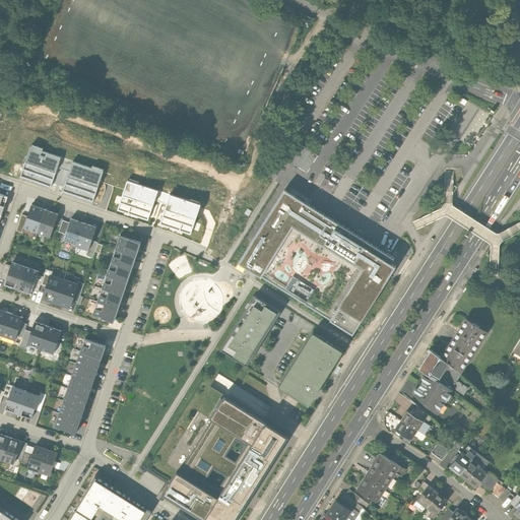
[(63,190),(93,201),(104,170),(104,168),(93,164),(92,167),(43,149),(44,147),(33,143),(31,146),(30,145),(20,176),(51,187),(58,167),(69,171),(63,190)]
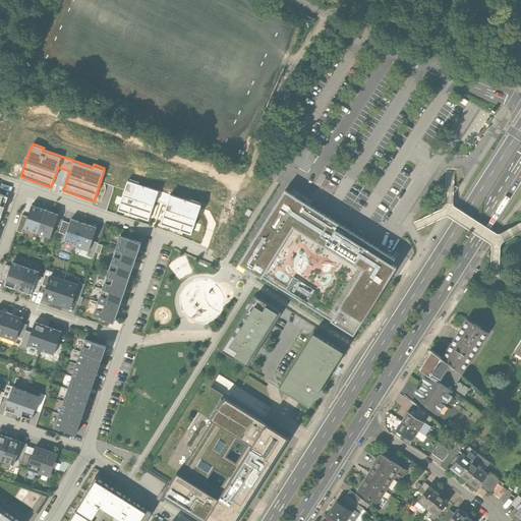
[(139,180),(130,177),(129,179),(128,179),(118,210),(149,220),(156,200),(167,205),(160,224),(190,234),(201,204),(199,204),(200,201),(191,197),(190,200),(139,182),(139,180)]
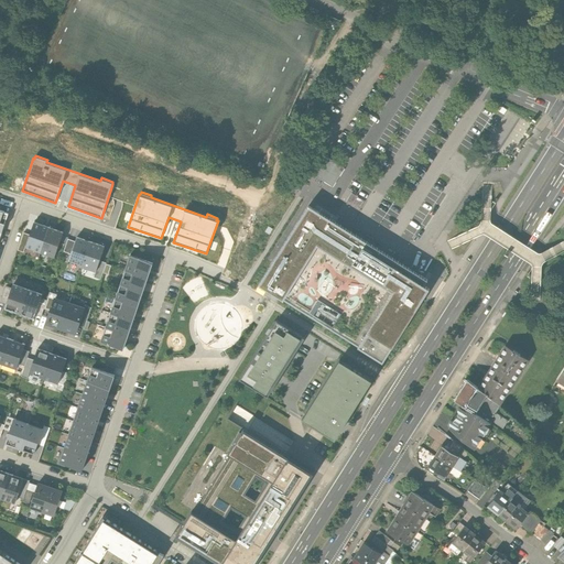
[(345,203),(358,210),(365,201),(351,193),(345,203)]
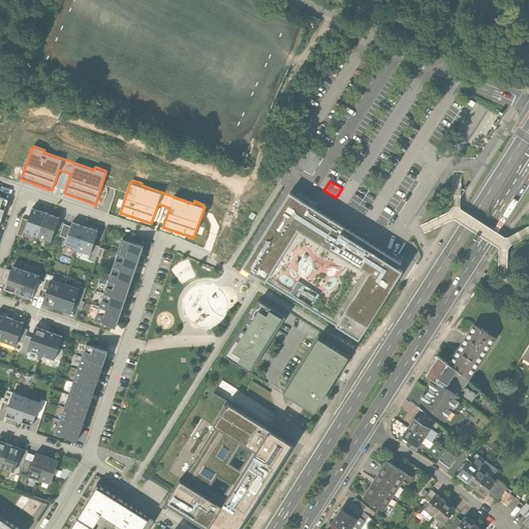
[(288,193),(242,267),(266,281),(334,325),(359,341),(402,271),(396,268),(399,262),(303,201),(288,193)]
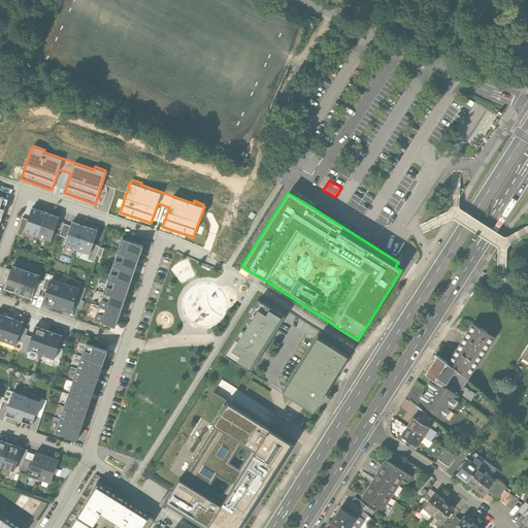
[(32,207),(24,231),(38,235),(45,212),(32,207)]
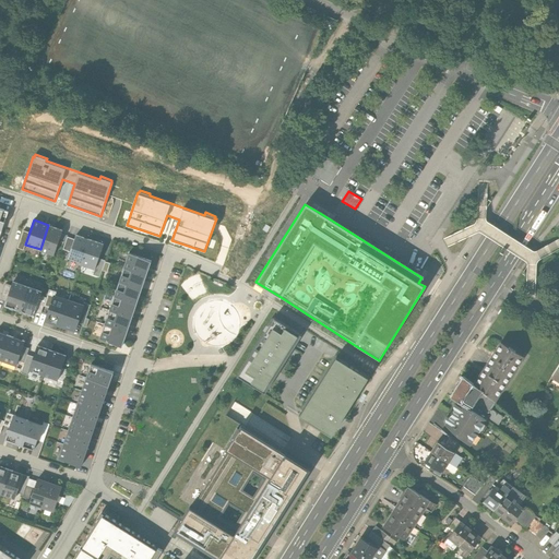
[(48,225),(40,249),(55,253),(62,229),(48,225)]
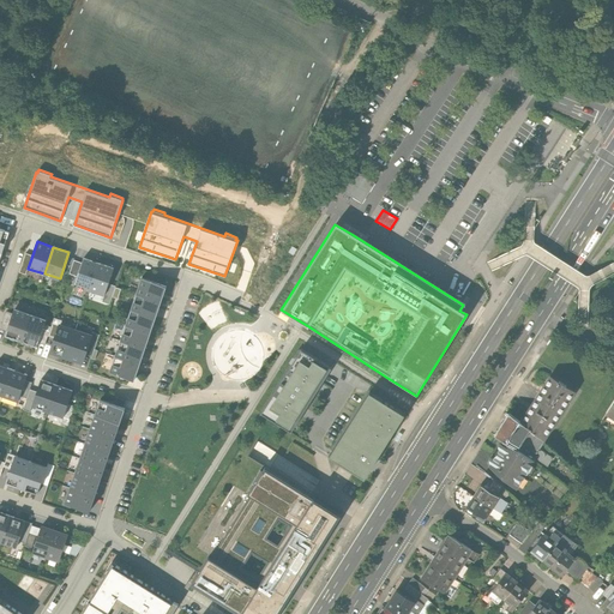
[(84,257),(76,282),(90,288),(98,263),(84,257)]
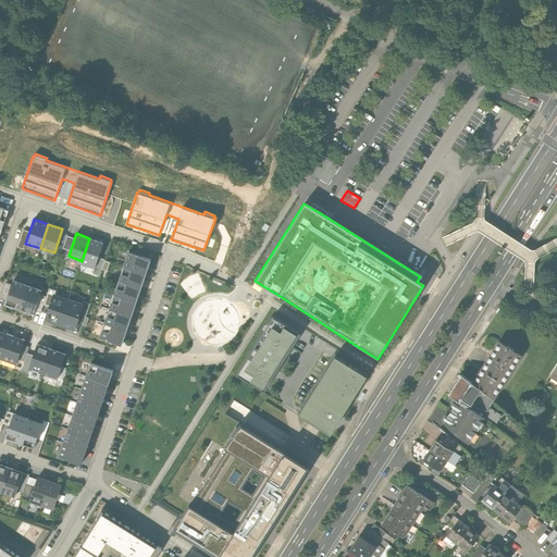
[(89,238),(82,261),(82,262),(95,267),(103,243),(89,238)]
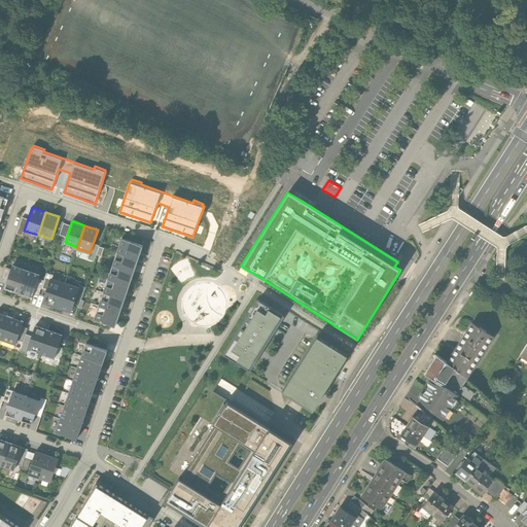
[(143,245),(121,238),(117,251),(138,258),(143,245)]
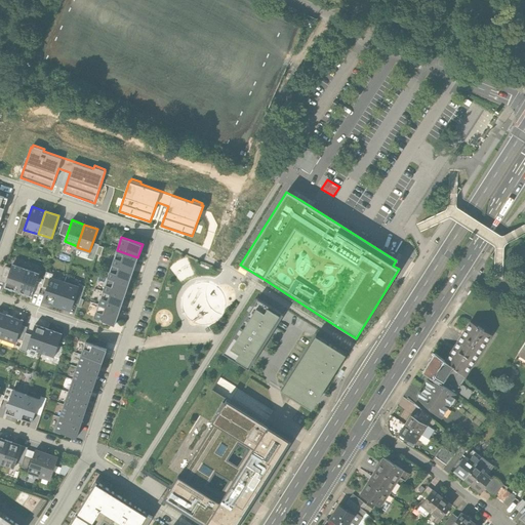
[(137,257),(117,250),(108,277),(129,284),(137,257)]
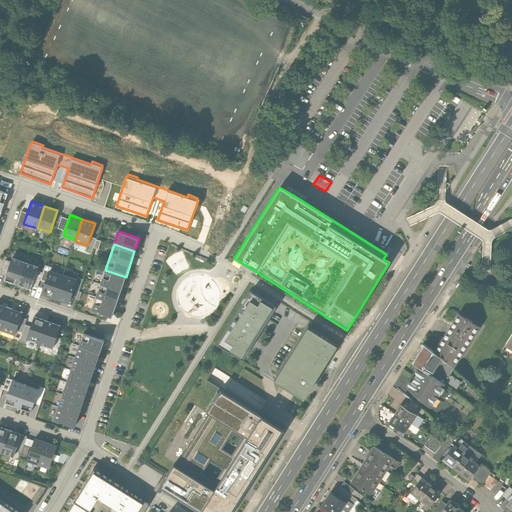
[(25,262),(12,257),(4,280),(17,284),(25,262)]
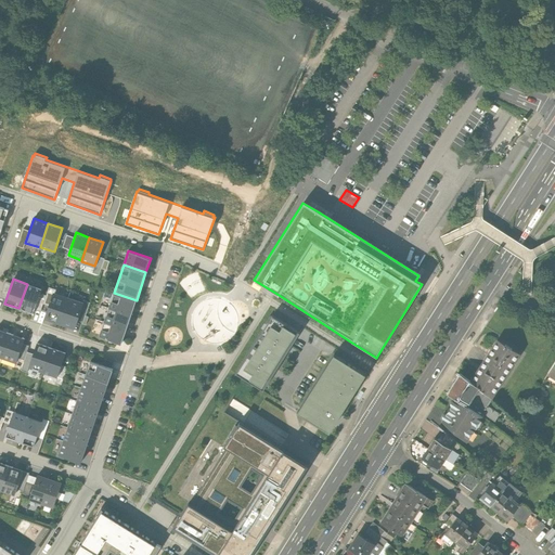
[(41,288),(27,284),(18,308),(34,313),(41,288)]
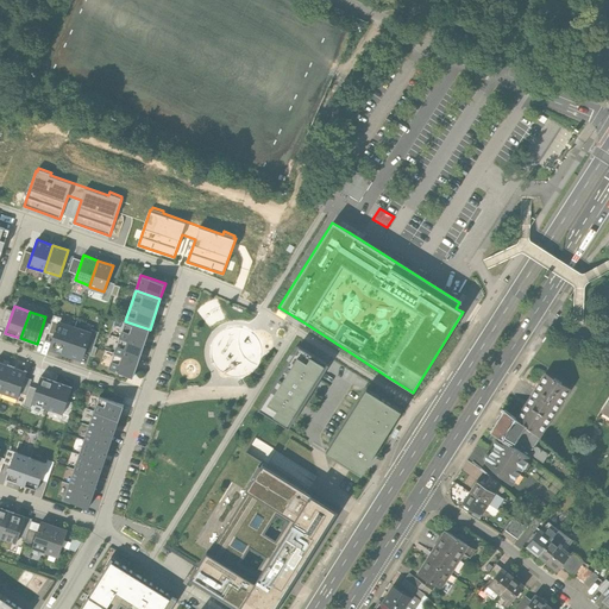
[(75,326),(60,321),(50,349),(66,353),(75,326)]
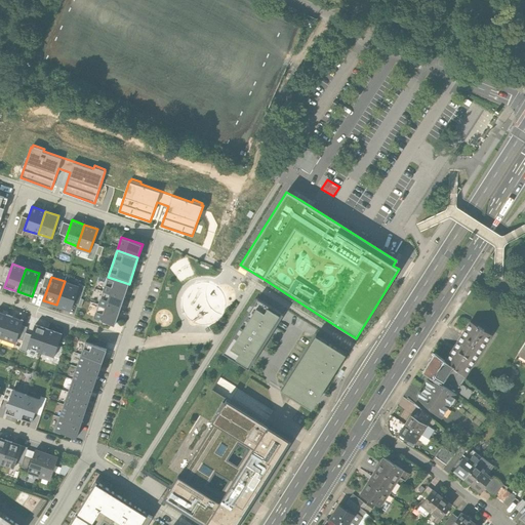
[(129,284),(108,277),(103,290),(124,297),(129,284)]
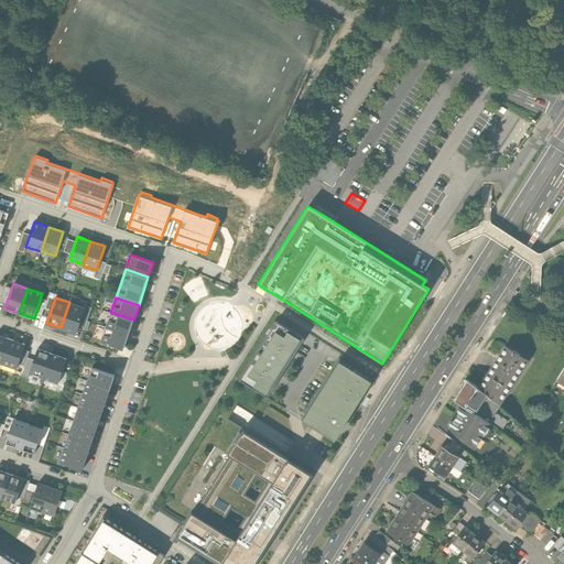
[(84,307),(69,302),(61,327),(76,333),(84,307)]
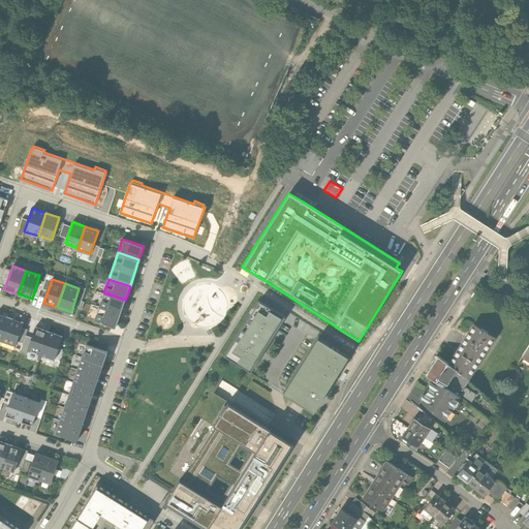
[(121,313),(125,300),(103,292),(99,306),(121,313)]
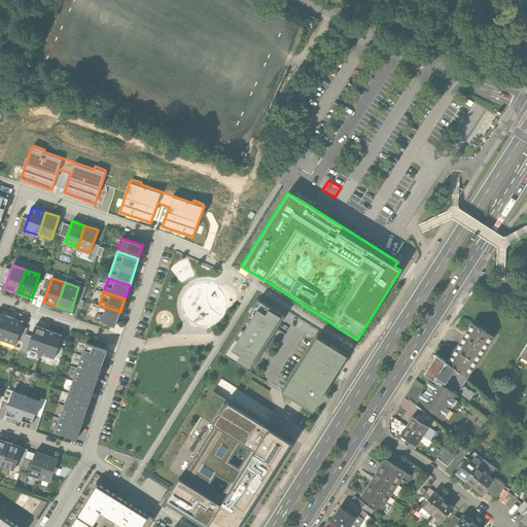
[(223,354),(250,371),(284,316),(258,300),(223,354)]
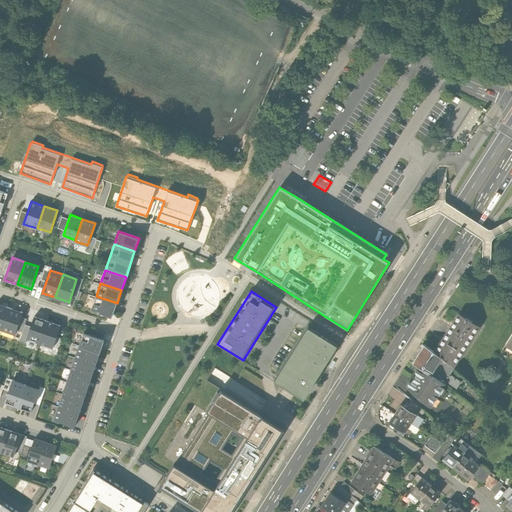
[(117,303),(96,296),(91,309),(112,317),(117,303)]
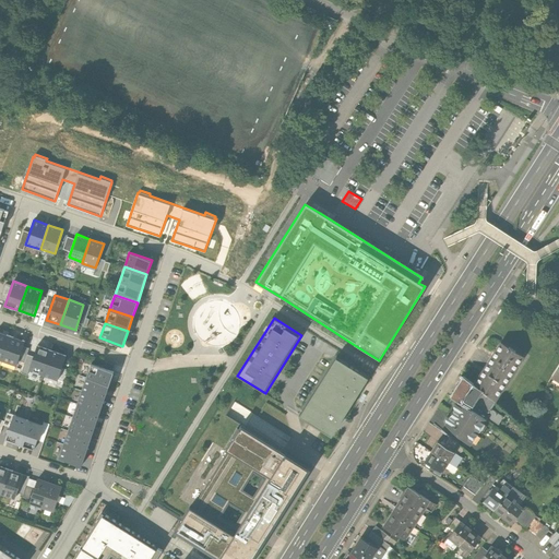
[(11,336),(0,332),(0,359),(2,361),(11,336)]
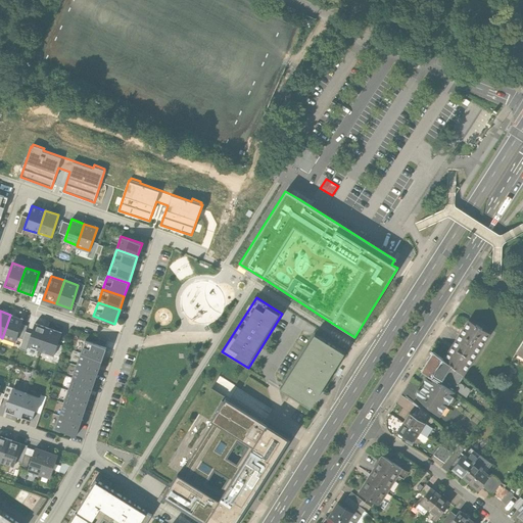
[(24,320),(10,315),(2,338),(15,342),(24,320)]
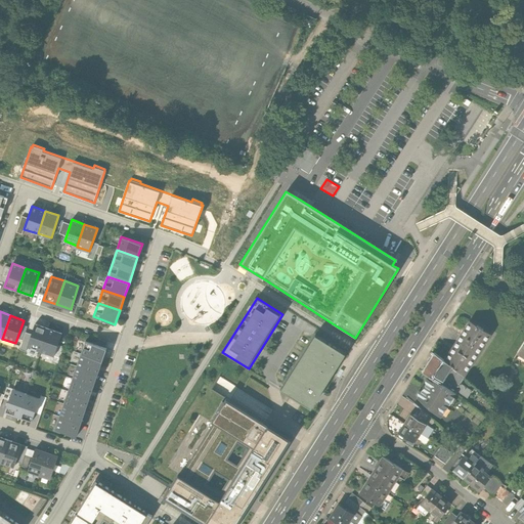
[(452,347),(474,360),(490,334),(470,321),(461,335),(456,341),(452,347)]
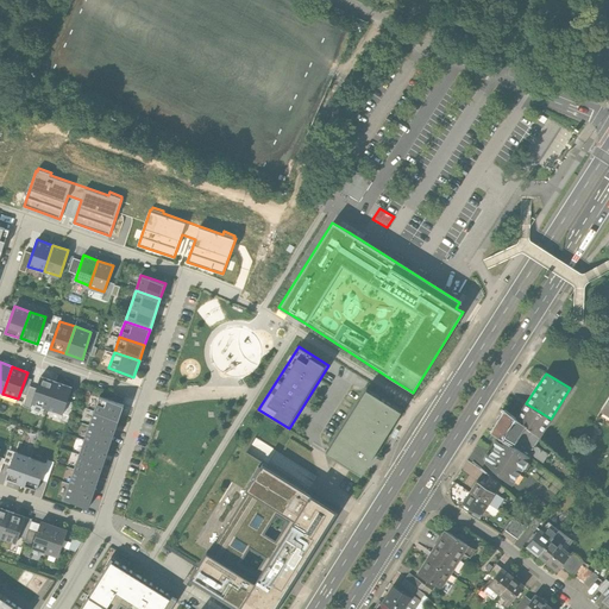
[(57,382),(43,376),(33,403),(49,408),(57,382)]
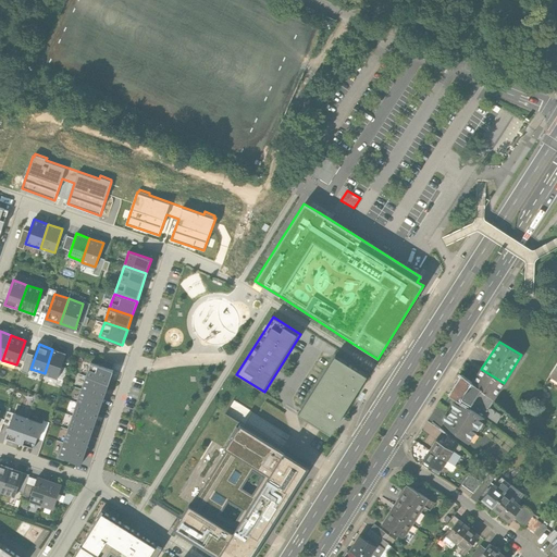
[(66,354),(52,349),(45,373),(59,379),(66,354)]
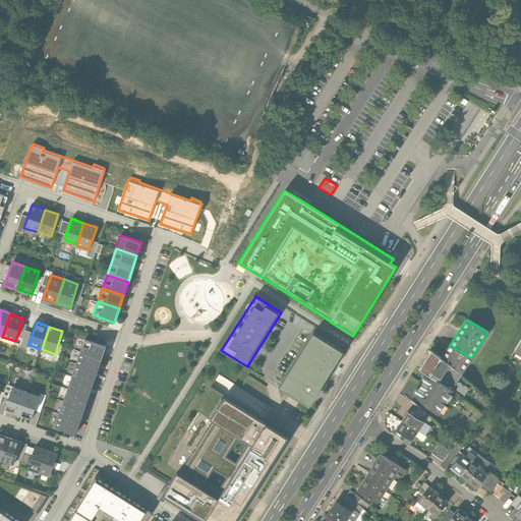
[(344,351),(313,333),(279,387),(309,406),(344,351)]
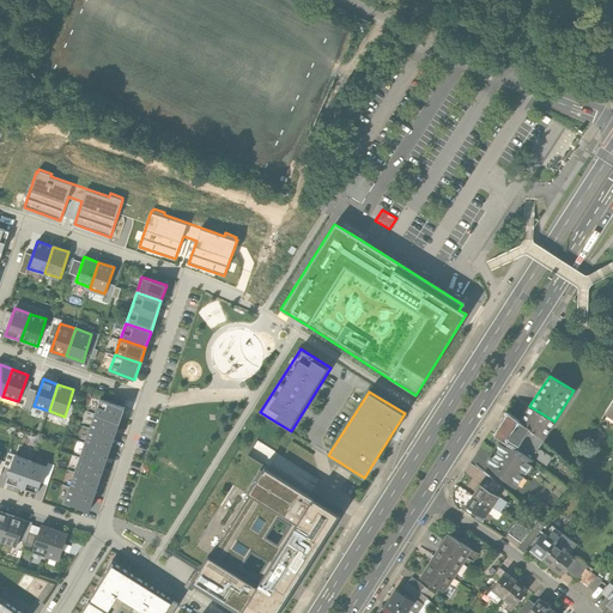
[(125,407),(99,399),(95,414),(120,423),(125,407)]
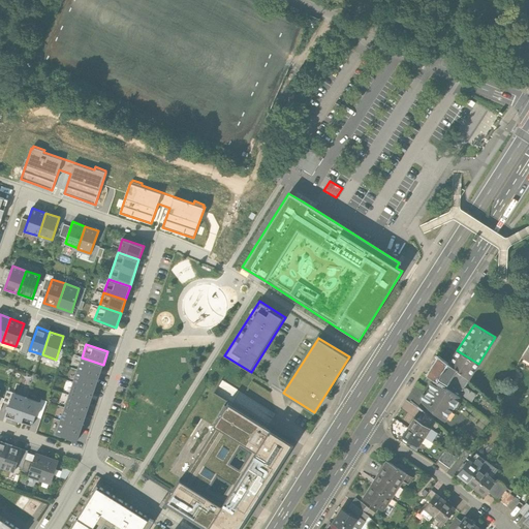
[(468,380),(478,364),(457,350),(448,364),(459,371),(468,380)]
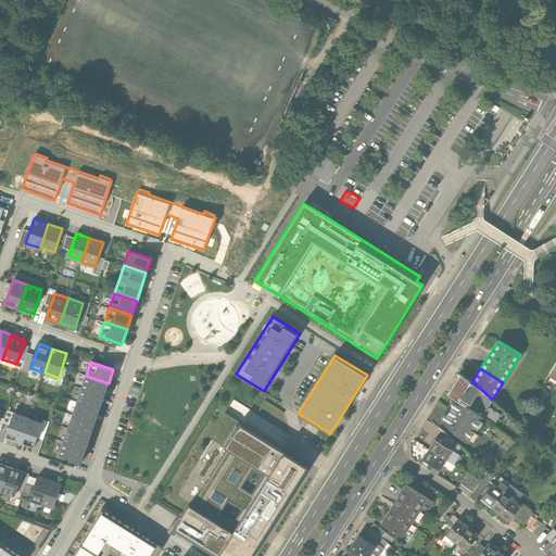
[(471,382),(460,375),(449,394),(457,400),(468,406),(476,413),(483,418),(494,425),(501,415),(504,417),(507,413),(492,400),(482,390),(471,382)]
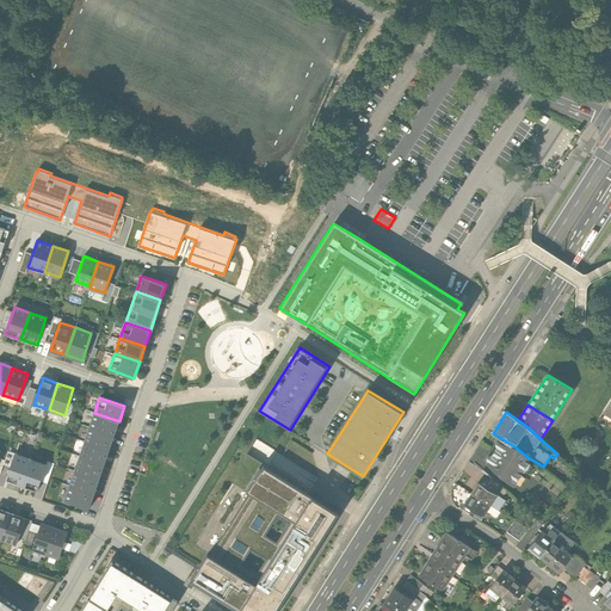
[(94,413),(90,427),(115,436),(119,421),(94,413)]
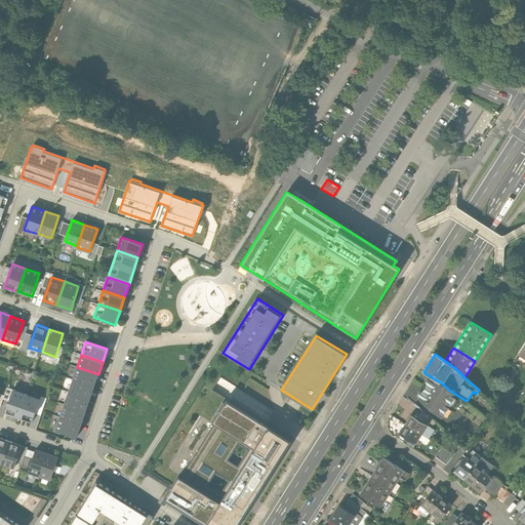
[(98,374),(77,367),(73,379),(93,387),(98,374)]
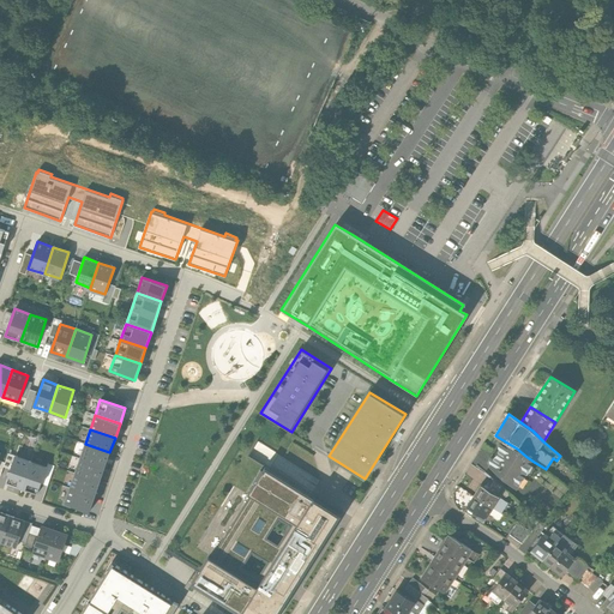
[(250,455),(271,467),(280,452),(257,440),(250,455)]
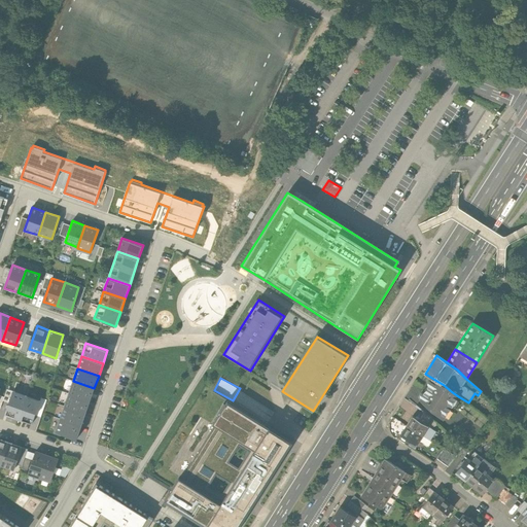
[(433,379),(419,400),(443,420),(458,396),(451,391),(444,385),(433,379)]
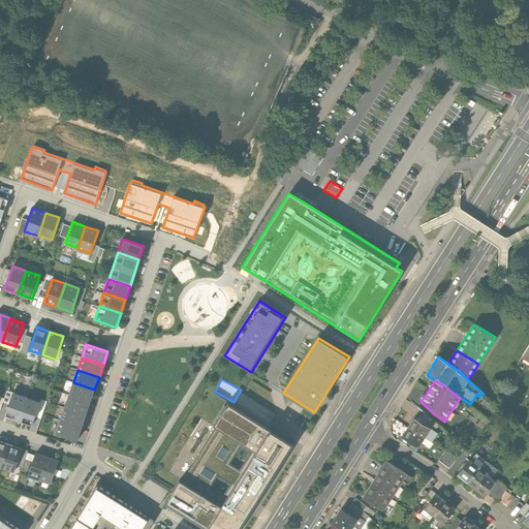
[(68,395),(90,403),(94,390),(73,382),(68,395)]
